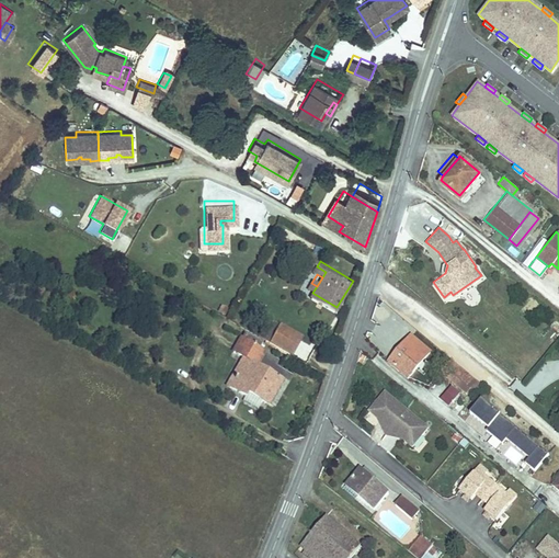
[(260,329),(295,349),(304,331),(270,312),(260,329)]
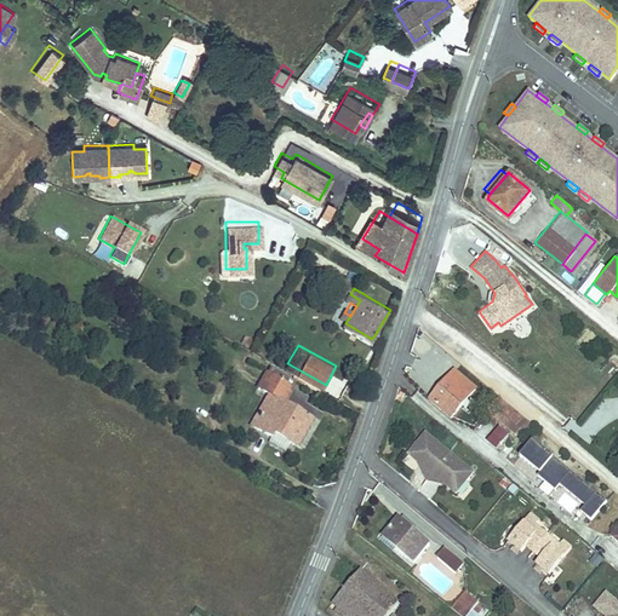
[(453,358),(446,352),(439,362),(446,366),(453,358)]
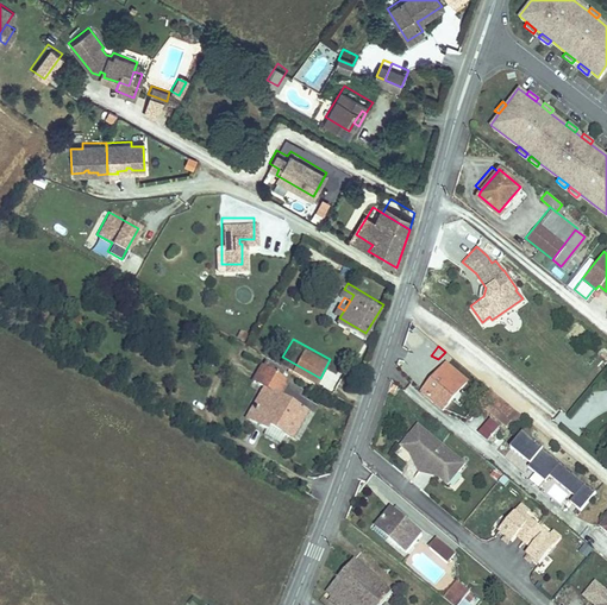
[(264,354),(256,367),(283,384),(288,376),(280,371),(283,366),(264,354)]
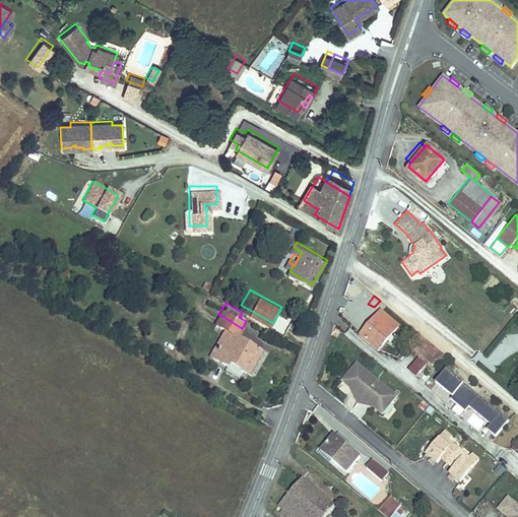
[(377,347),(397,324),(379,309),(364,327),(360,332),(359,333),(377,347)]
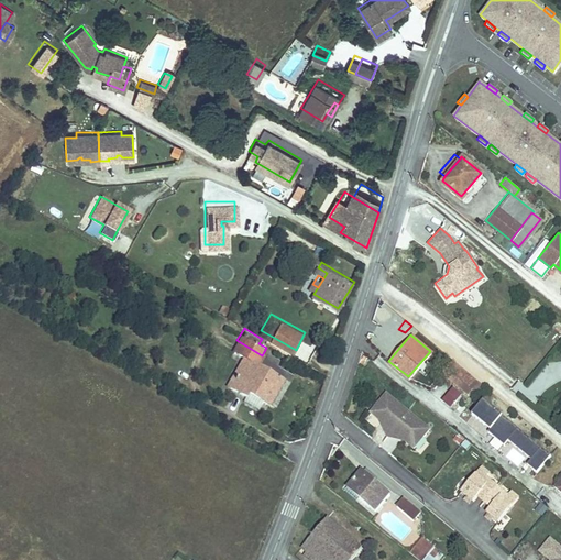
[(262,355),(237,340),(233,347),(245,353),(229,381),(245,391),(248,387),(267,398),(282,374),(259,361),(262,355)]
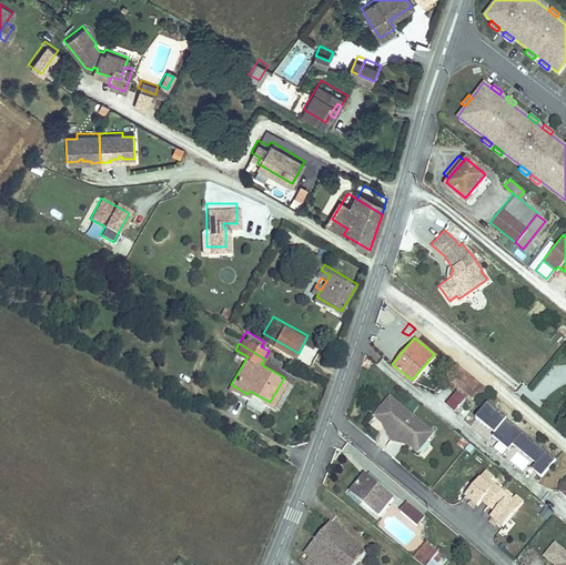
[(93,351),(120,369),(124,363),(97,345),(93,351)]
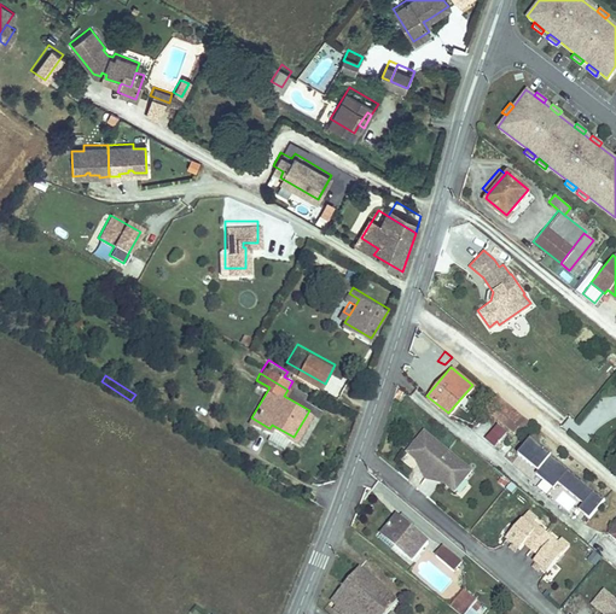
[(433,389),(426,382),(422,389),(428,395),(433,389)]
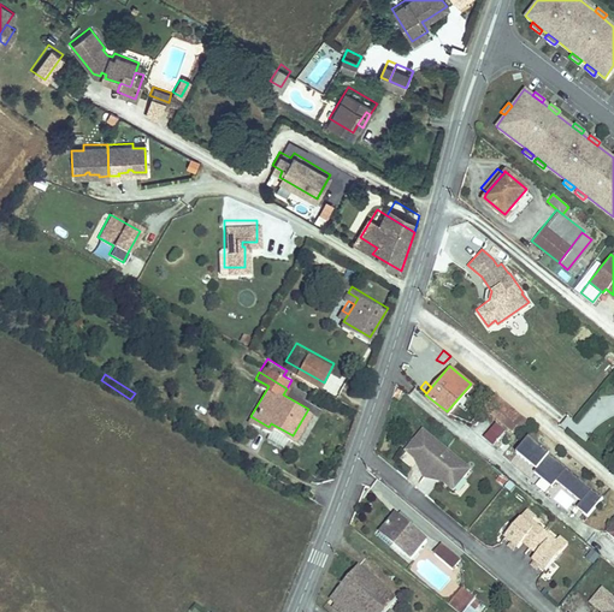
[(519,419),(497,400),(501,397),(494,391),(483,405),(511,429),(519,419)]
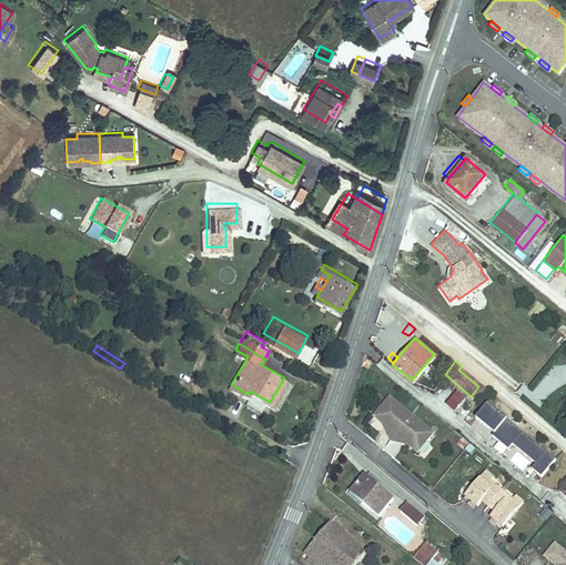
[(482,383),(462,366),(458,370),(478,386),(482,383)]
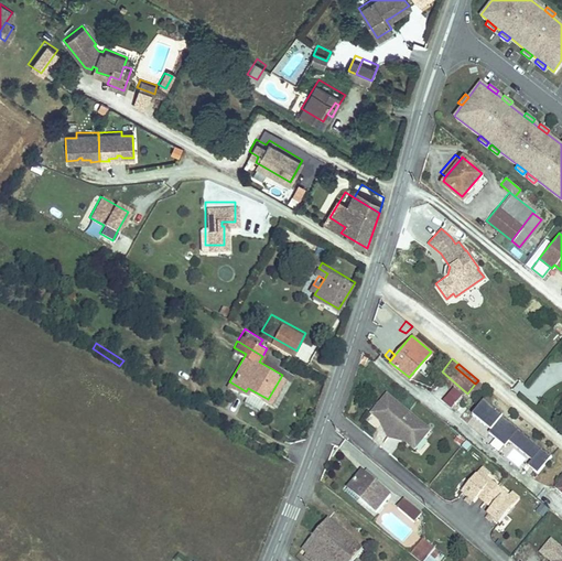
[(472,397),(483,384),(478,380),(475,384),(467,394),(472,397)]
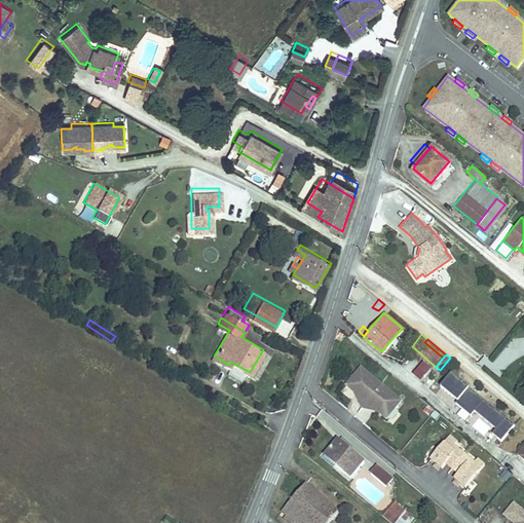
[(420,377),(428,367),(420,361),(412,371),(420,377)]
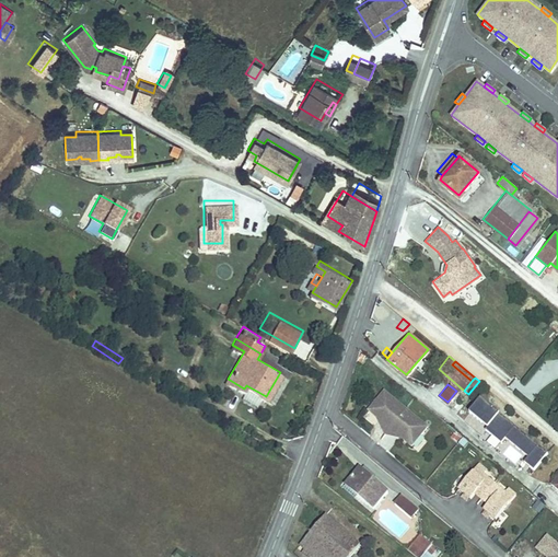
[(375,416),(400,437),(409,443),(426,425),(382,389),(367,408),(375,416)]
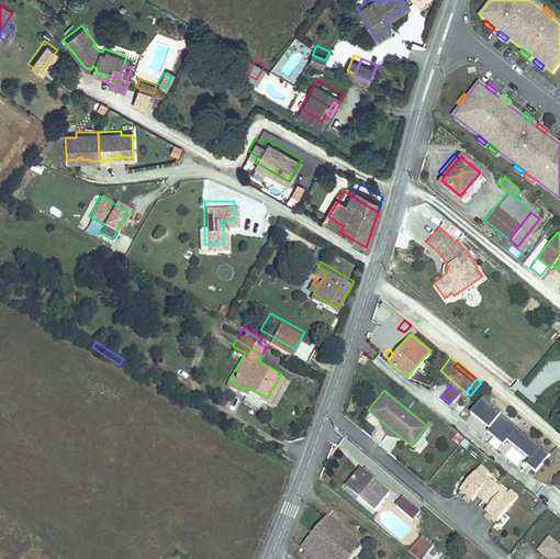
[(548,453),(481,397),(470,411),(482,421),(484,417),(491,423),(486,428),(502,442),(506,436),(529,456),(525,460),(535,469),(548,453)]
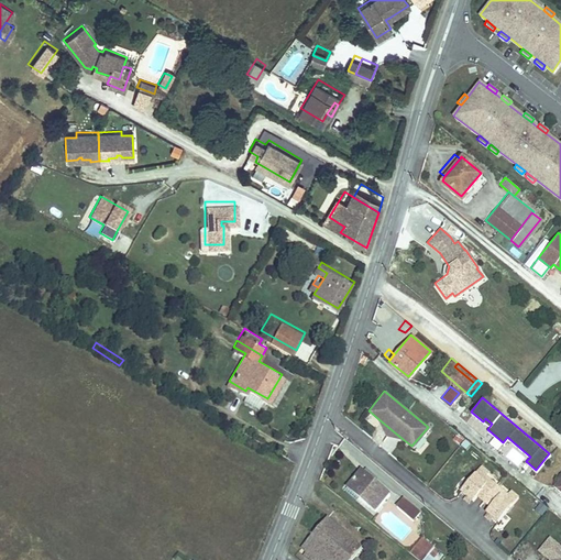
[(385,434),(403,439),(377,418),(385,434)]
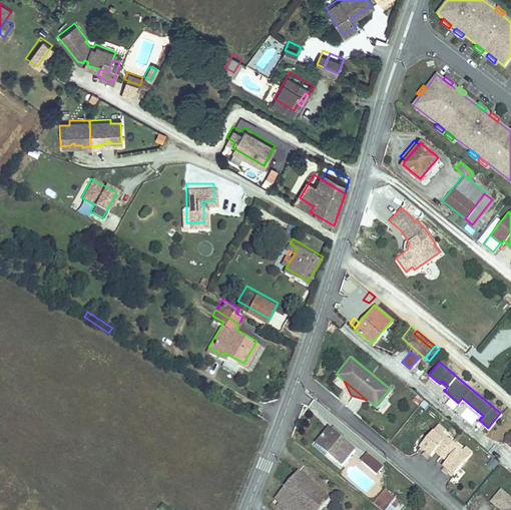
[(423,407),(427,403),(423,398),(418,403),(423,407)]
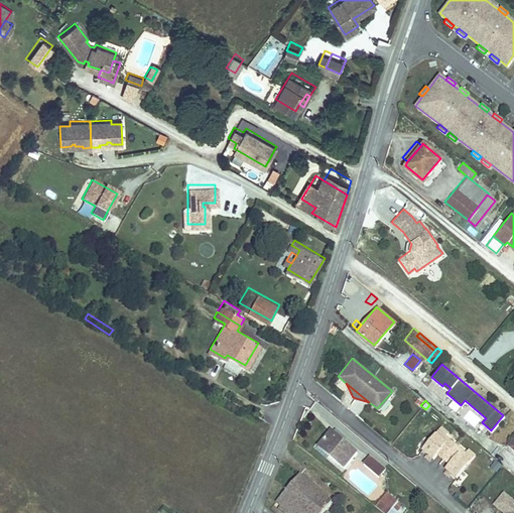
[(441,457),(454,442),(443,434),(446,431),(439,425),(421,447),(426,452),(430,456),(432,457),(436,453),(441,457)]
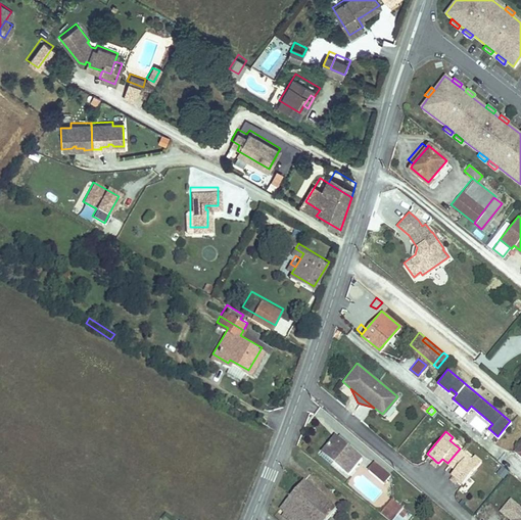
[(361,456),(334,433),(320,450),(346,473),(361,456)]
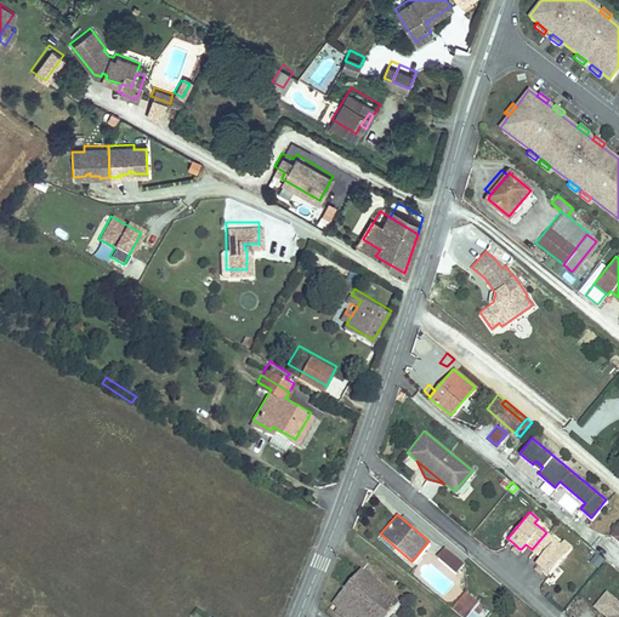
[(547,572),(571,546),(562,538),(558,543),(546,532),(532,549),(540,555),(534,561),(537,563),(541,567),(547,572)]
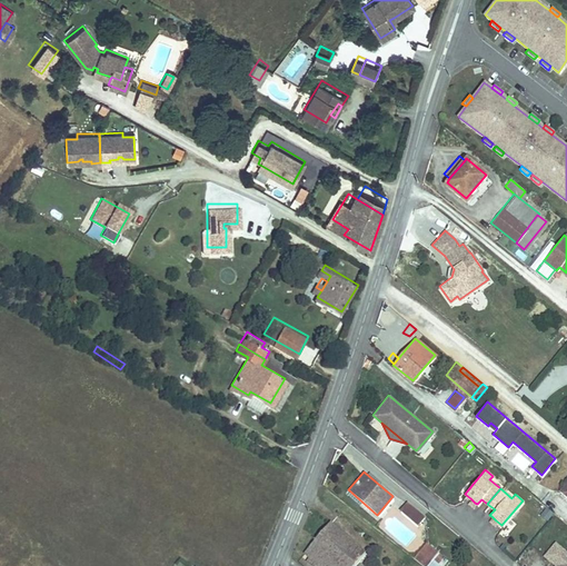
[(424,515),(406,500),(399,509),(416,524),(424,515)]
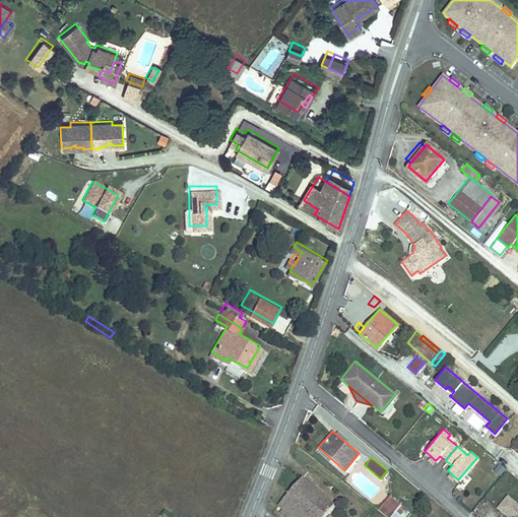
[(331,504),(300,476),(277,503),(281,507),(286,512),(284,515),(286,516),(295,516),(304,506),(316,516),(321,516),(331,504)]
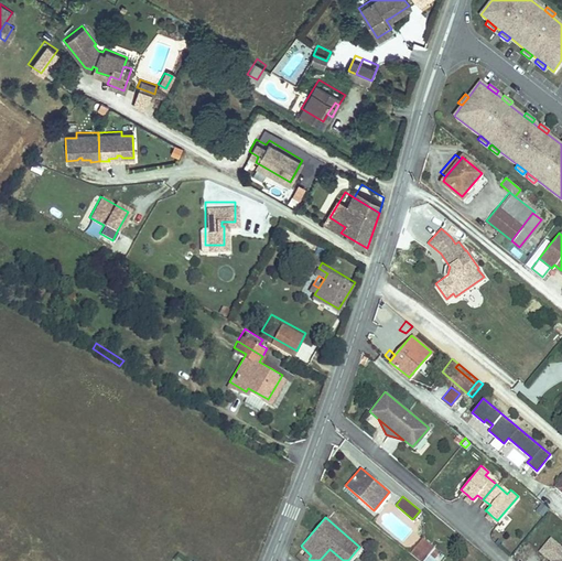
[(442,553),(421,537),(409,551),(421,560),(428,552),(436,560),(442,553)]
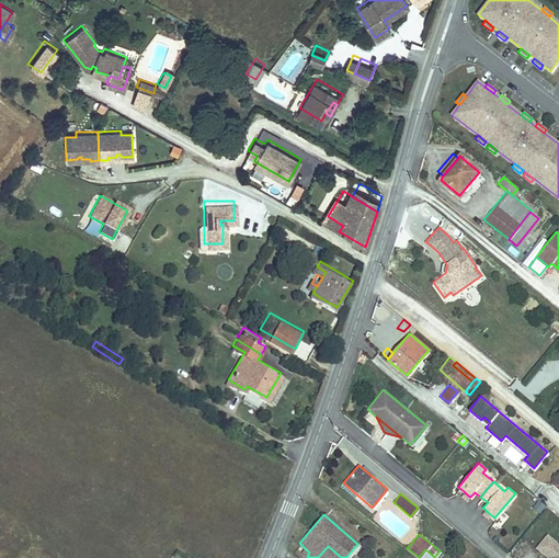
[(558,557),(558,542),(558,544),(546,534),(535,547),(547,557),(545,557),(558,557)]
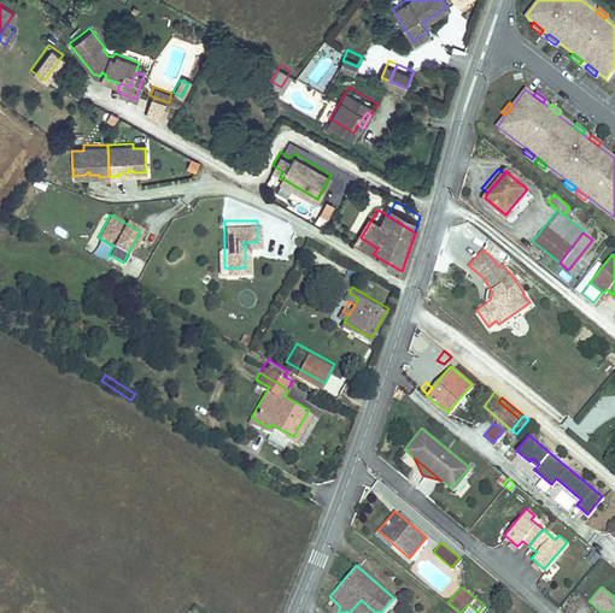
[(375,612),(361,600),(350,612),(375,612)]
